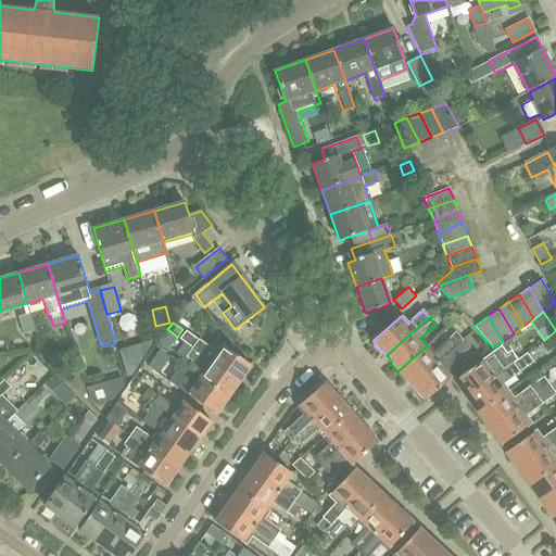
[(177,337),(166,329),(154,344),(165,353),(177,337)]
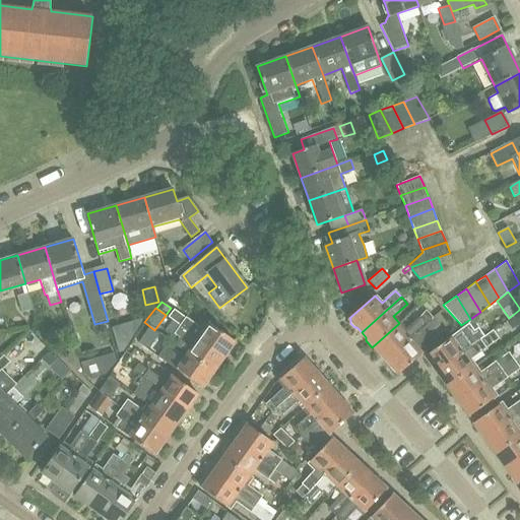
[(202,329),(187,319),(175,310),(170,317),(182,326),(223,356),(228,351),(231,351),(235,346),(235,342),(236,341),(206,322),(202,329)]
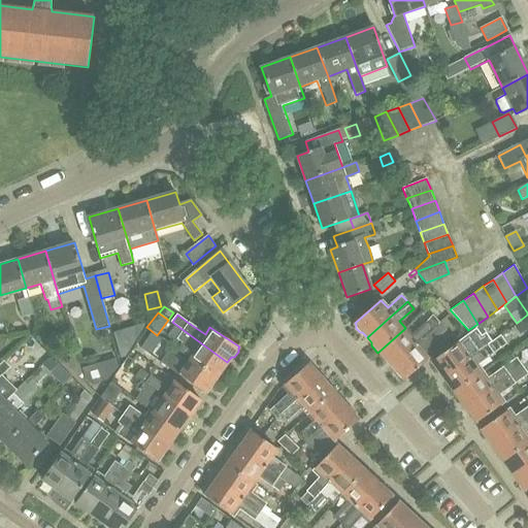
[(432,329),(439,323),(432,315),(425,322),(426,323),(432,329)]
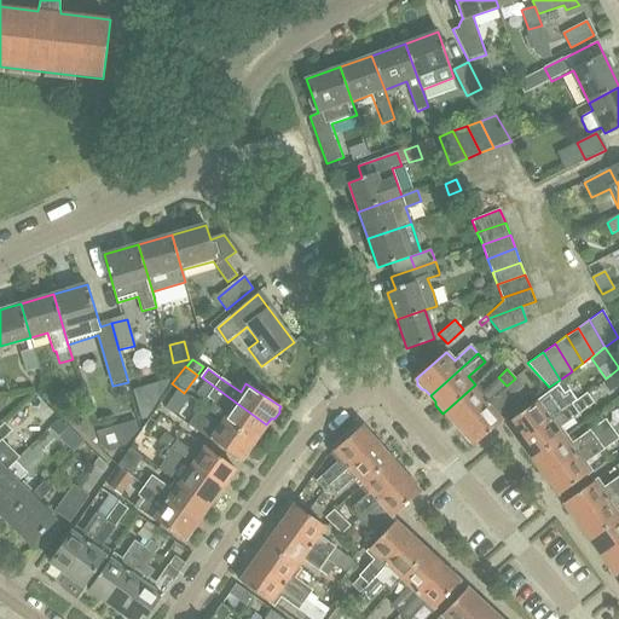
[(172,379),(152,385),(157,401),(172,379)]
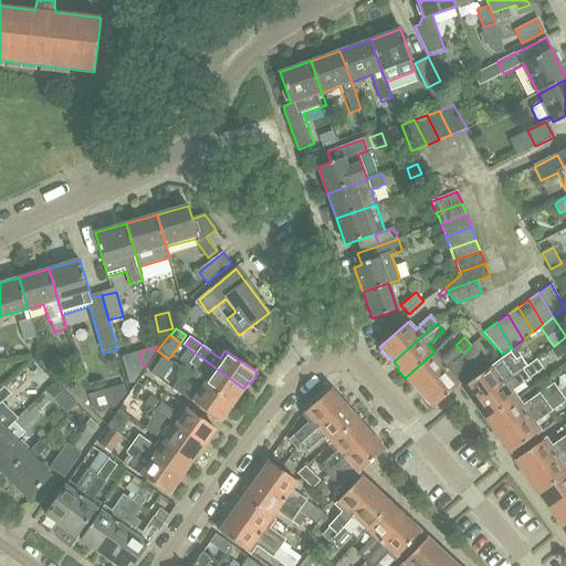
[(416,387),(420,391),(463,353),(457,346),(441,358),(435,352),(405,378),(411,386),(416,387)]
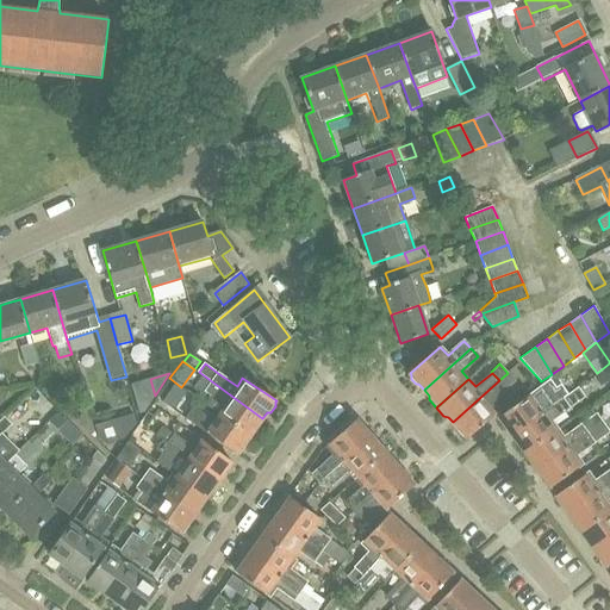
[(516,381),(508,373),(499,380),(506,388),(516,381)]
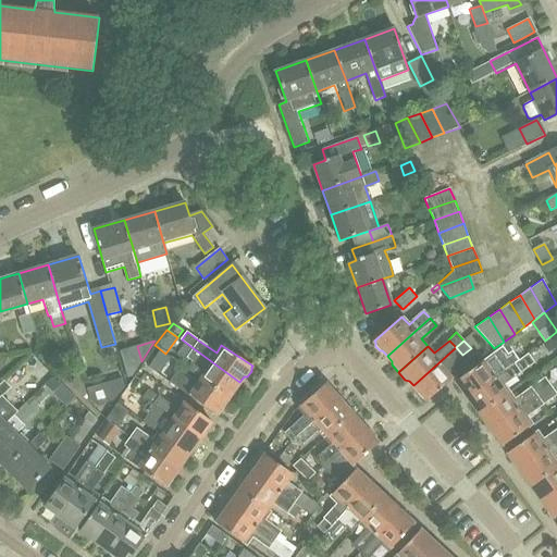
[(456,347),(413,385),(418,390),(417,394),(422,399),(425,399),(428,400),(456,376),(448,368),(462,355),(456,347)]
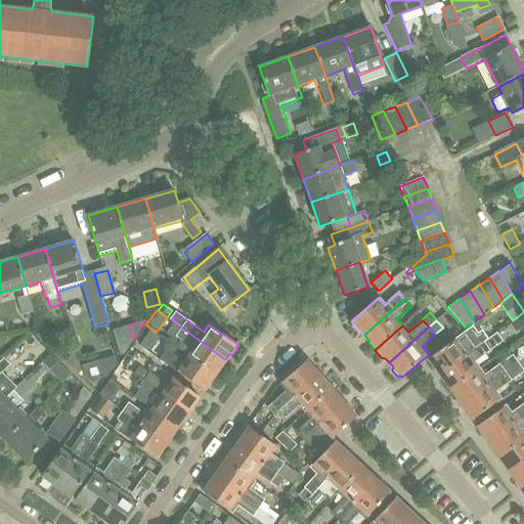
[(430,359),(429,362),(433,367),(437,367),(440,373),(488,340),(482,331),(477,335),(472,328),(457,338),(430,358),(430,359)]
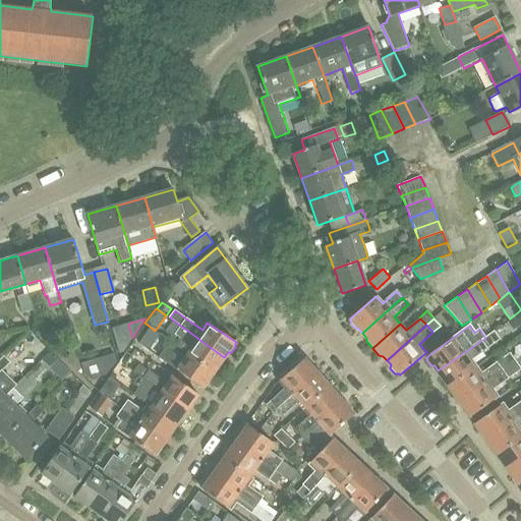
[(190,344),(185,352),(216,374),(221,365),(221,362),(224,357),(182,327),(176,335),(190,344)]
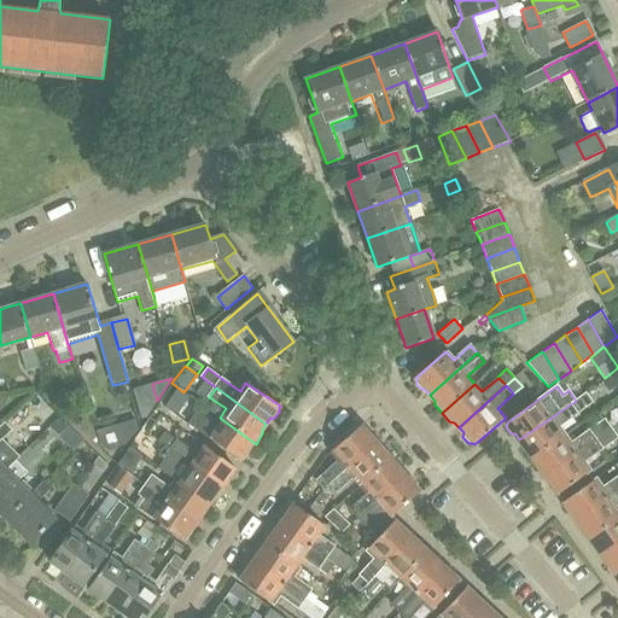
[(524,450),(530,460),(565,435),(559,426),(593,402),(586,394),(576,401),(519,439),(524,447),(524,450)]
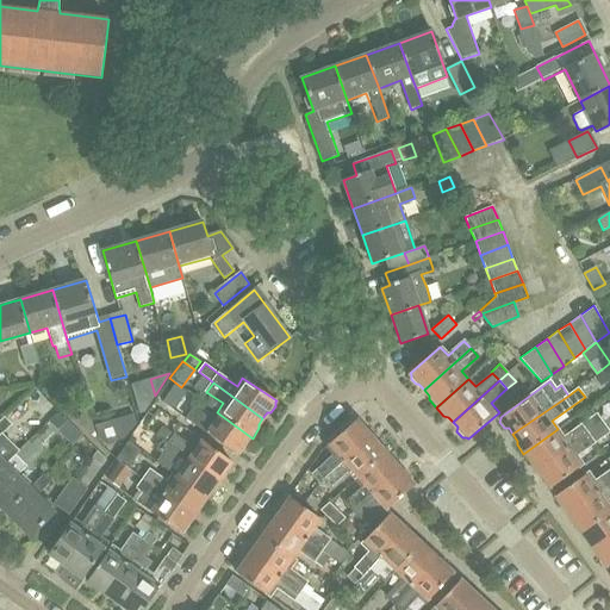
[(247,447),(253,439),(217,412),(212,419),(194,408),(187,418),(238,453),(242,447),(247,447)]
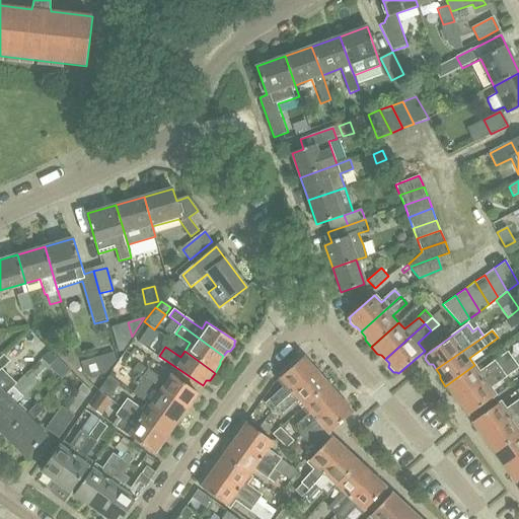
[(64,357),(83,376),(74,348),(64,357)]
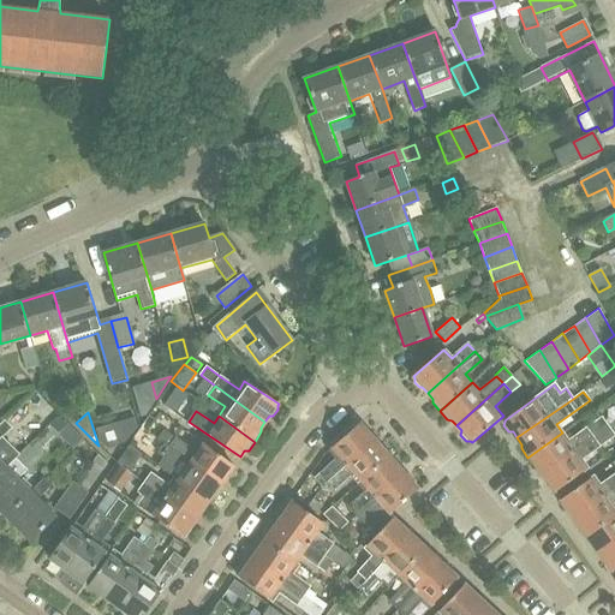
[(59,416),(49,425),(58,434),(67,424),(59,416)]
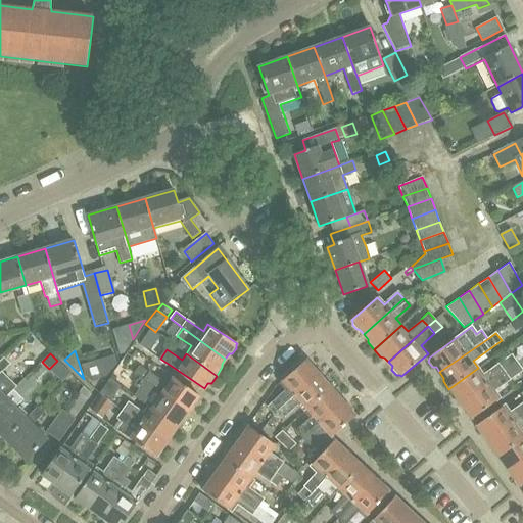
[(91,381),(103,378),(117,366),(114,354),(81,365),(84,376),(91,381)]
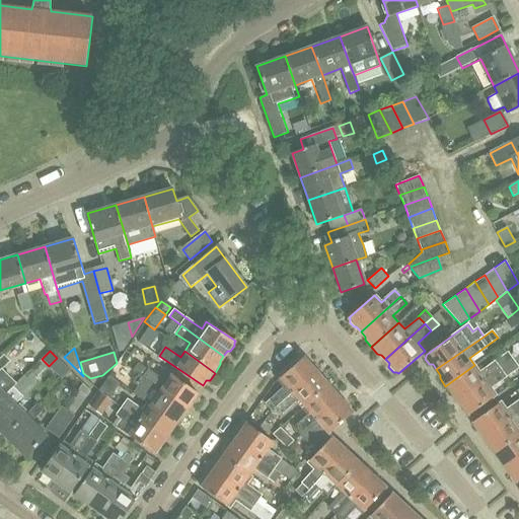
[(453,393),(457,398),(500,369),(513,359),(508,352),(479,371),(474,365),(445,386),(451,394),(453,393)]
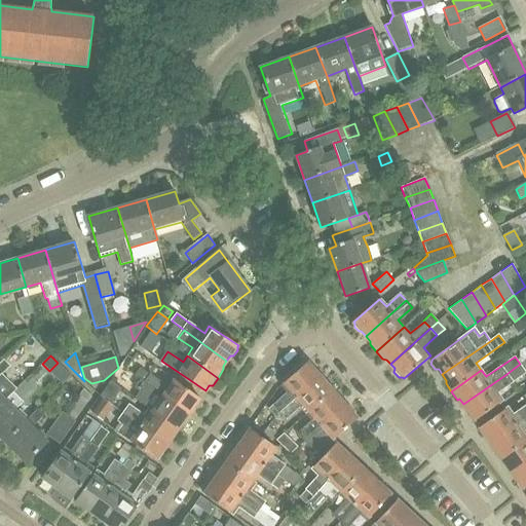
[(0,365),(0,406),(7,400),(17,389),(2,373),(9,366),(5,361),(0,365)]
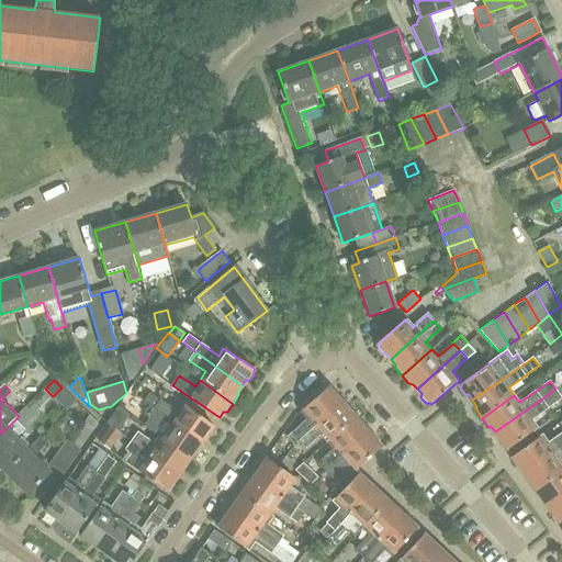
[(337,397),(337,393),(334,389),(329,389),(329,388),(302,413),(308,420),(289,437),(295,445),(300,440),(341,403),(337,397)]
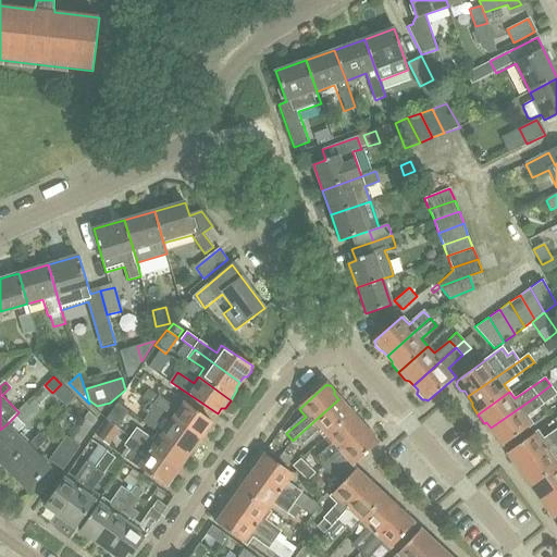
[(495,433),(494,436),(498,443),(502,443),(503,445),(531,424),(527,416),(556,394),(551,385),(536,396),(491,428),(495,433)]
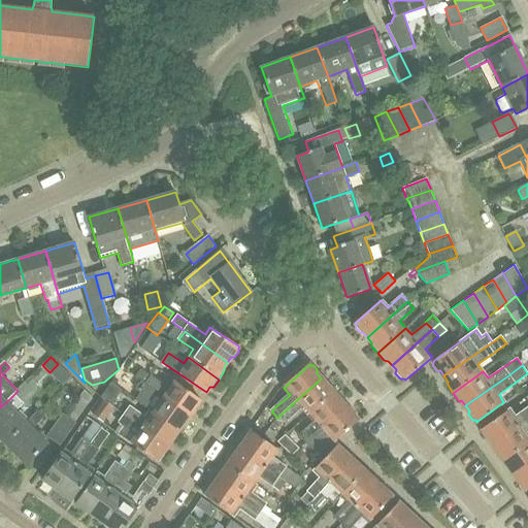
[(141,380),(190,415),(193,409),(197,409),(200,404),(200,400),(201,399),(172,380),(167,386),(152,375),(140,368),(135,376),(141,380)]
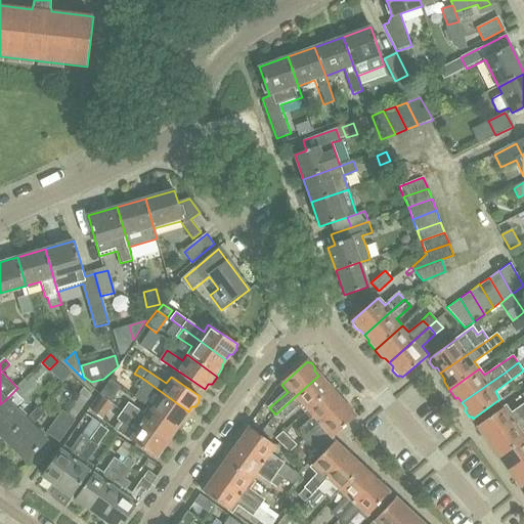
[(299,405),(305,412),(334,388),(326,380),(322,380),(318,376),(279,410),(286,418),(299,405)]
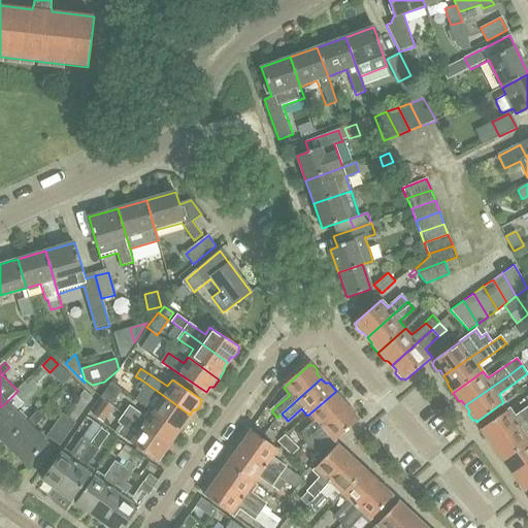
[(141,392),(136,400),(141,404),(150,409),(180,432),(187,423),(187,420),(190,415),(141,380),(136,388),(141,392)]
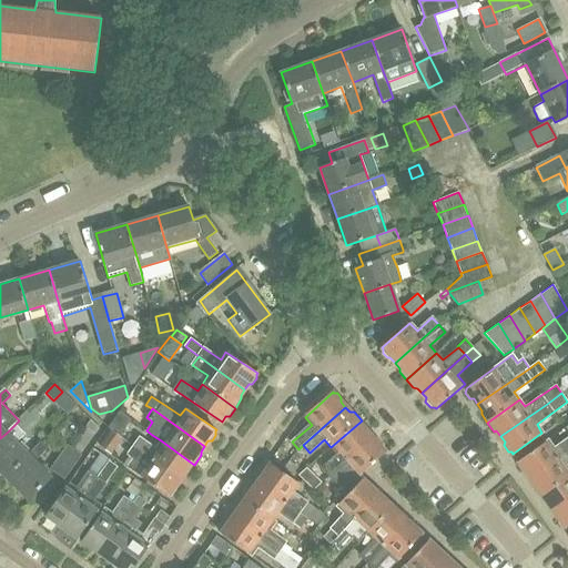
[(118,411),(108,427),(119,435),(130,418),(118,411)]
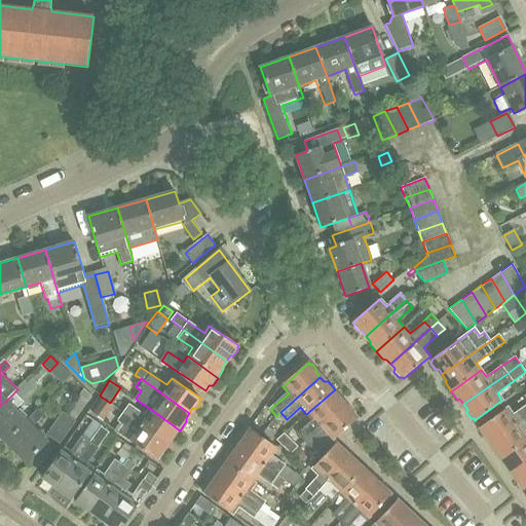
[(0,406),(0,436),(6,443),(28,421),(15,409),(23,402),(21,400),(33,388),(26,381),(17,389),(7,400),(0,406)]
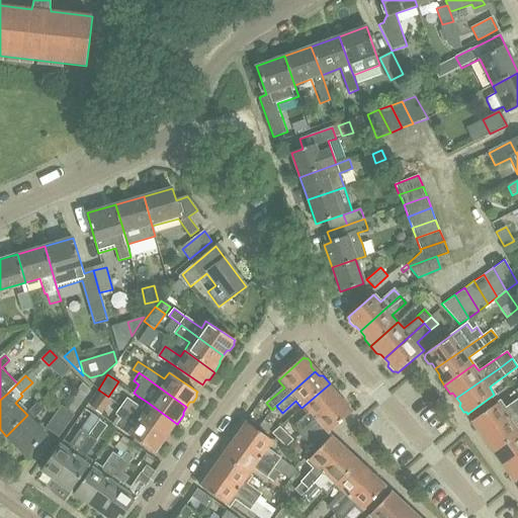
[(81,383),(63,409),(62,408),(48,428),(60,437),(74,416),(73,416),(91,391),(81,383)]
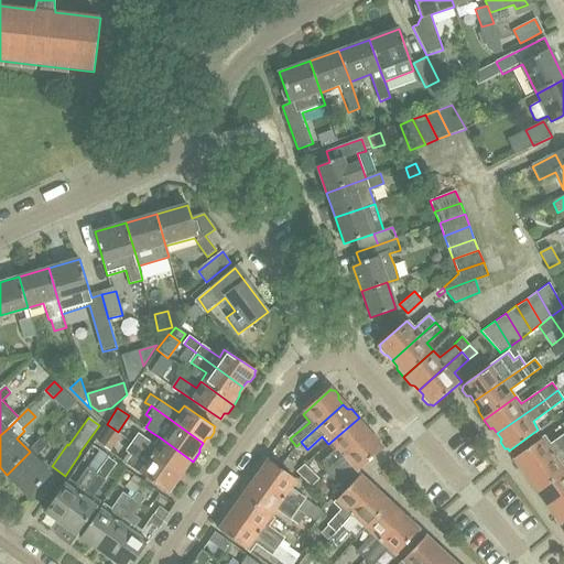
[(320,464),(326,472),(369,434),(366,429),(366,425),(359,418),(328,444),(334,451),(320,464)]
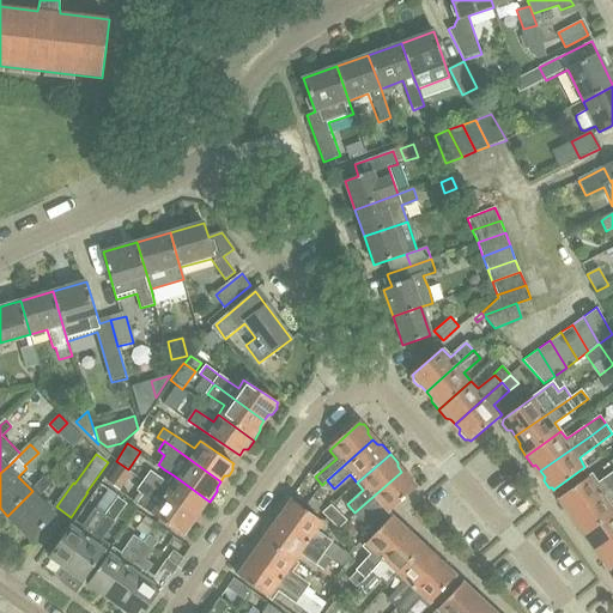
[(107,481),(120,490),(132,472),(119,463),(107,481)]
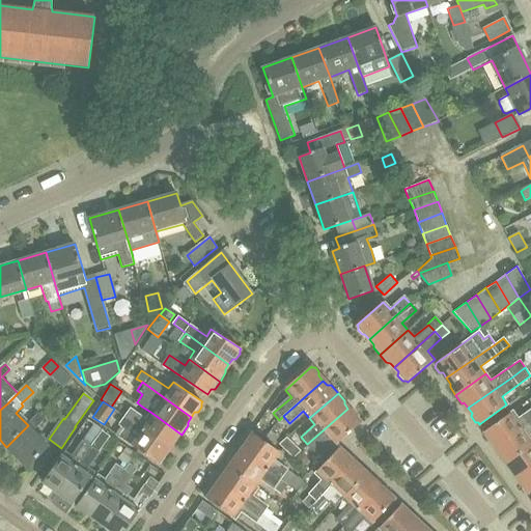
[(491,441),(495,447),(530,420),(530,408),(518,418),(512,410),(484,430),(485,431),(484,435),(488,441),(491,441)]
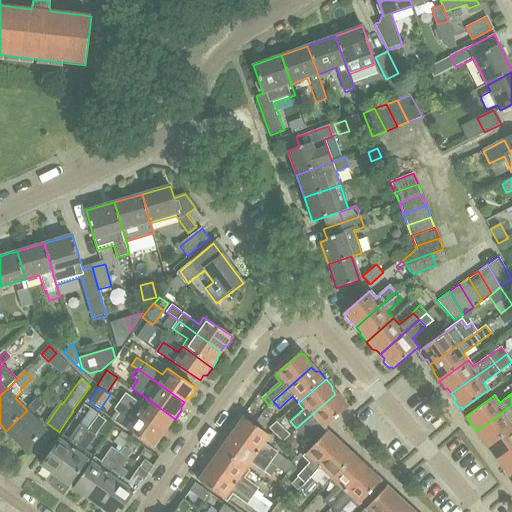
[(120,401),(163,432),(167,425),(171,426),(175,419),(145,397),(141,404),(126,394),(120,401)]
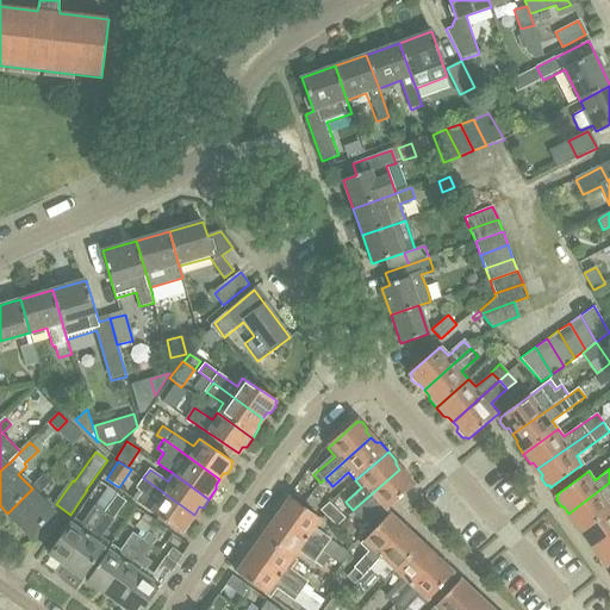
[(384,512),(387,509),(414,485),(412,484),(414,480),(409,474),(405,475),(399,470),(353,510),(360,518),(377,505),(384,512)]
